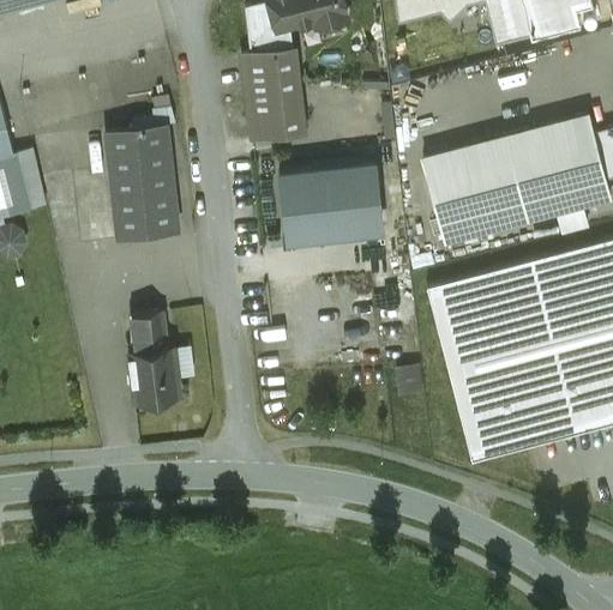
[(0,14),(59,0),(0,0),(0,14)]
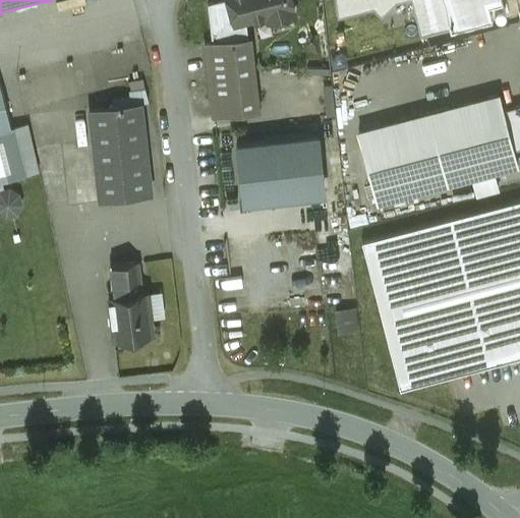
[(227,0),(223,0),(209,5),(213,42),(253,38),(252,20),(233,25),(227,0)]
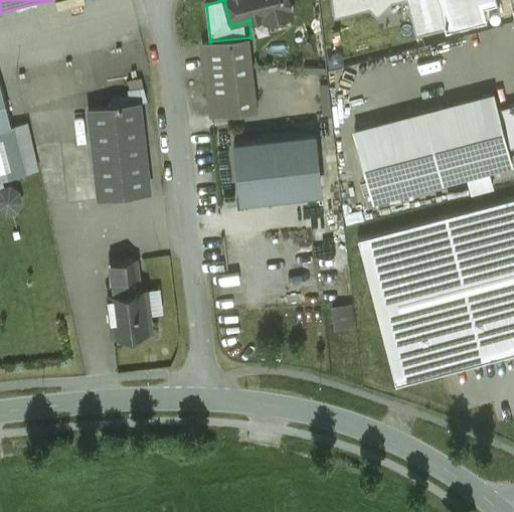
[(288,0),(224,0),(230,25),(249,20),(291,10),(288,0)]
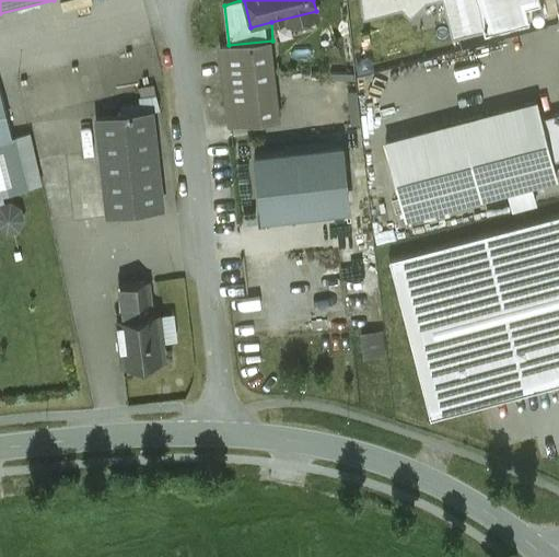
[(426,4),(442,1),(441,0),(359,0),(362,22),(399,12),(408,21),(426,4)]
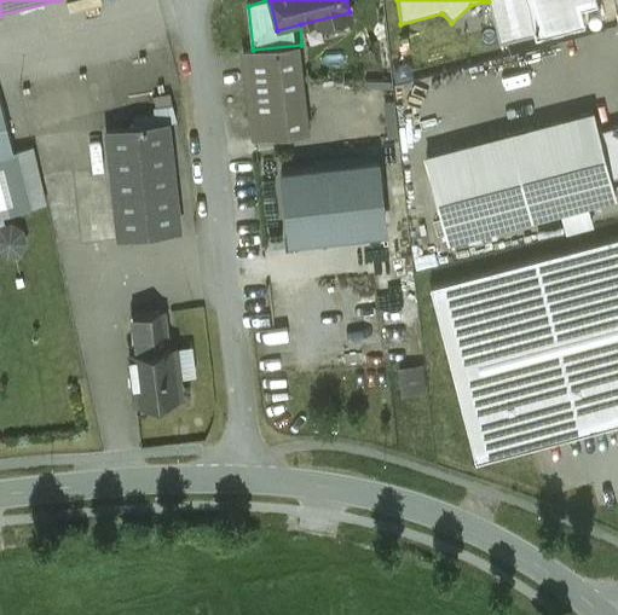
[(487,0),(489,1),(500,44),(601,18),(595,0),(487,0)]
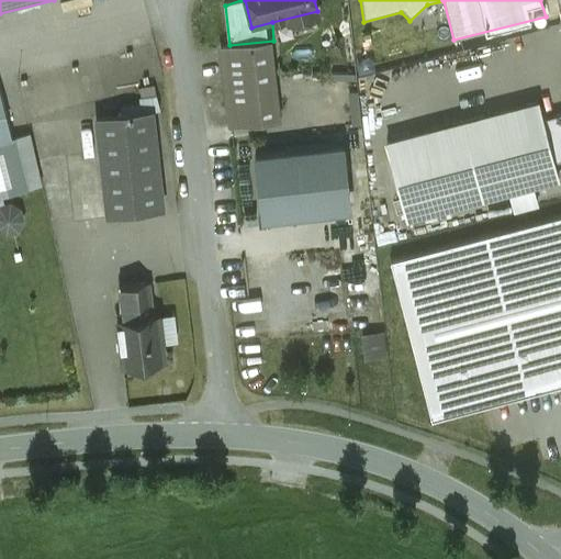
[(229,45),(220,46),(231,129),(280,123),(273,41),(229,45)]
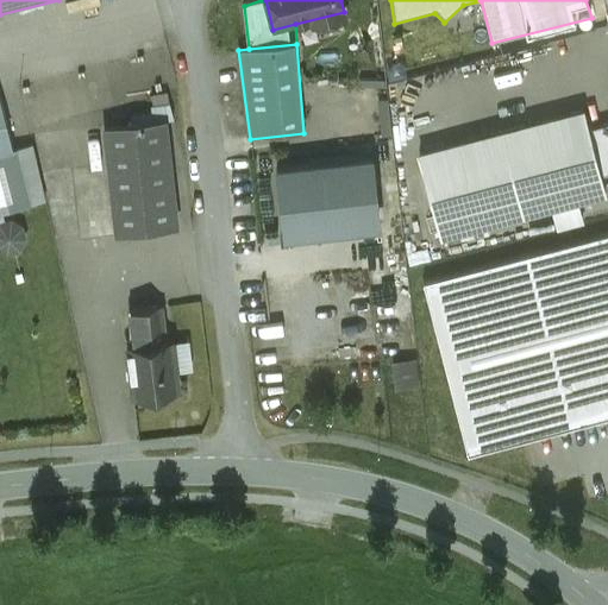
[(16,151),(12,152),(0,108),(0,215),(31,207),(16,151)]
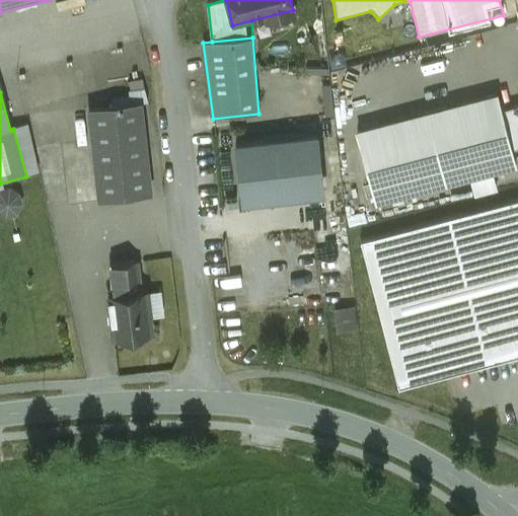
[(361,133),(380,204),(516,166),(497,96),(361,133)]
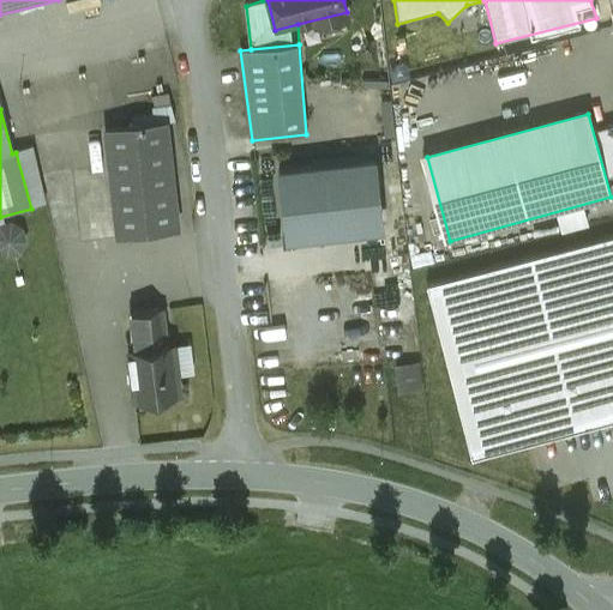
[(133,127),(103,131),(115,237),(176,229),(164,124),(145,126),(144,118),(132,119),(133,127)]
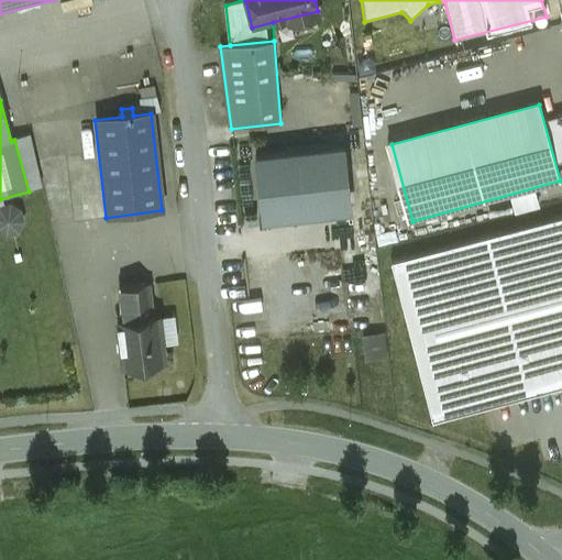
[(284,156),(255,160),(262,220),(290,217),(349,210),(342,151),(285,157),(284,156)]
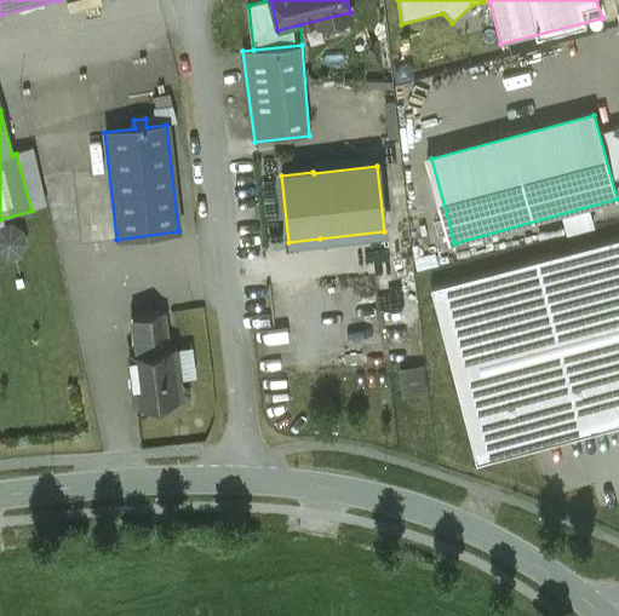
[(10,228),(0,230),(0,255),(6,259),(17,257),(23,246),(21,234),(10,228)]
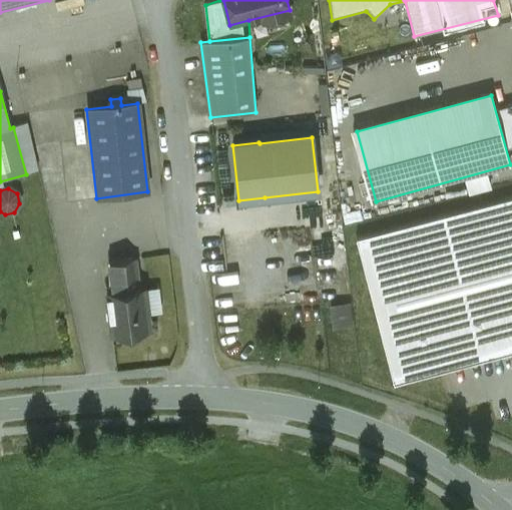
[(510,350),(511,349),(511,199),(357,241),(393,381),(510,350)]
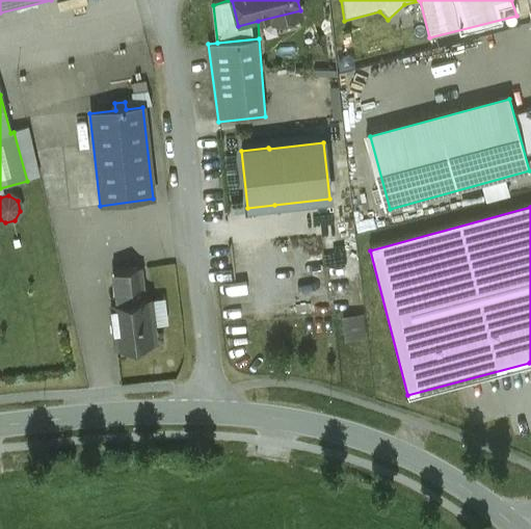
[(139,269),(114,272),(117,303),(142,300),(139,269)]
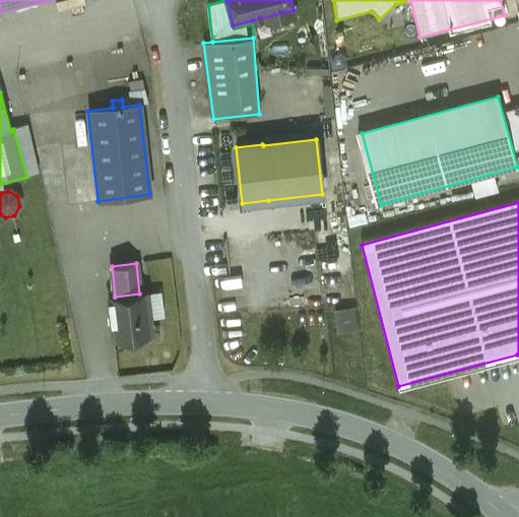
[(115,297),(107,298),(112,339),(116,339),(117,345),(132,343),(131,337),(151,335),(146,294),(146,293),(139,294),(115,297)]
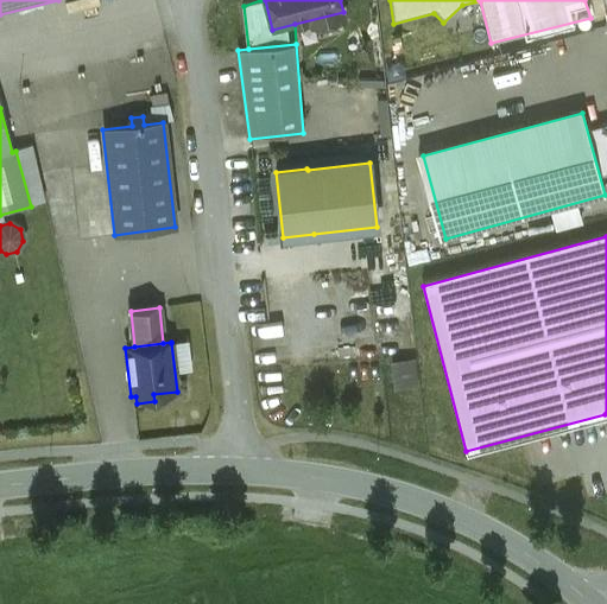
[(419,386),(418,360),(393,361),(394,387),(419,386)]
